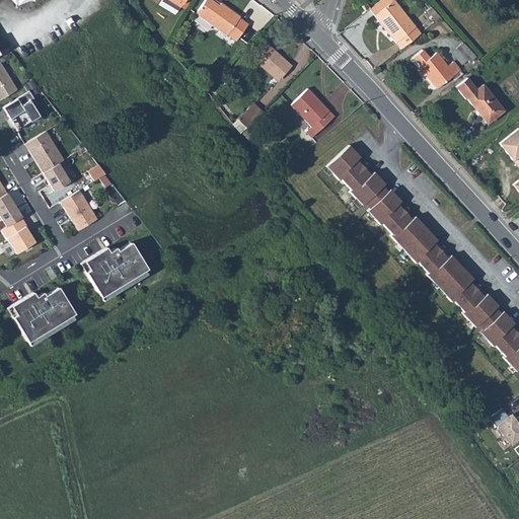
[(178,5),(169,0),(159,0),(158,3),(173,13),(178,5)]
